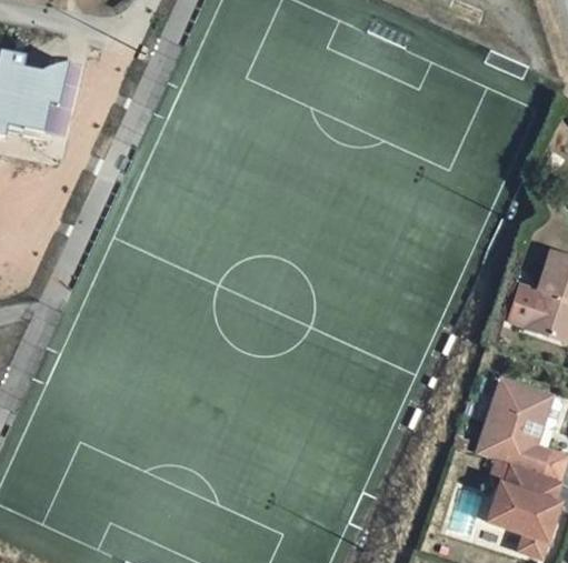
[(81,59),(69,56),(59,100),(50,98),(45,127),(65,131),(81,59)]
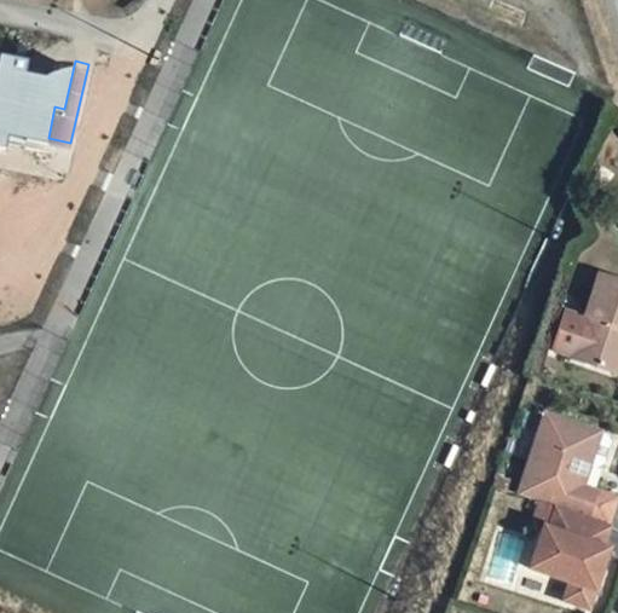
[(3,129),(1,137),(19,139),(21,133),(3,129)]
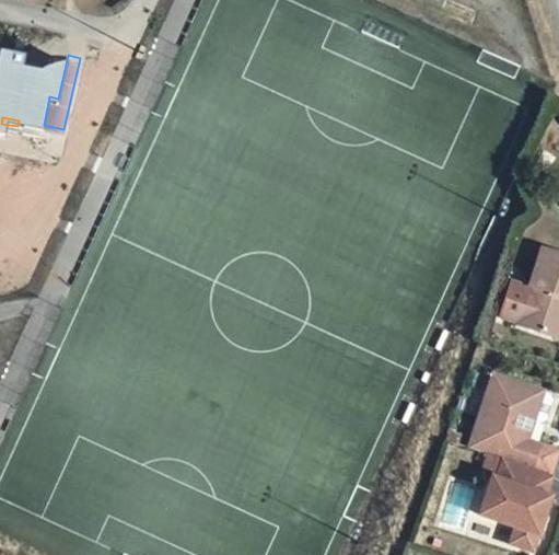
[(514,324),(552,336),(558,313),(558,255),(539,249),(526,290),(508,285),(498,315),(515,321),(514,324)]
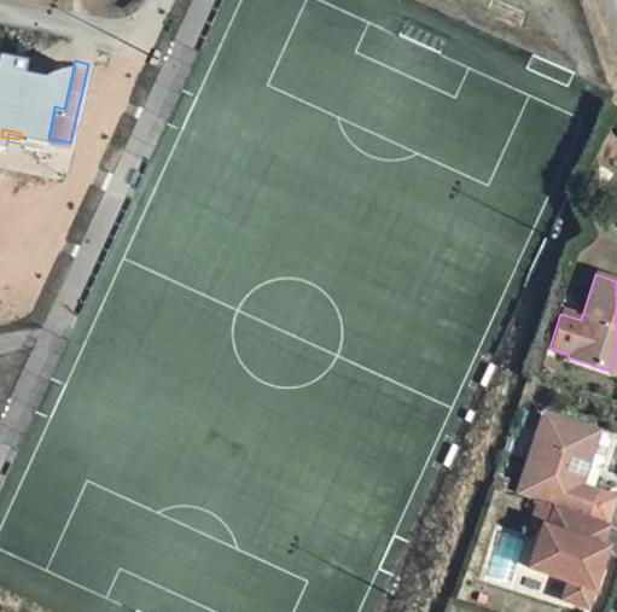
[(611,432),(597,427),(548,412),(522,493),(542,499),(559,505),(589,514),(597,494),(577,488),(580,482),(587,460),(600,465),(606,461),(613,438),(611,432)]
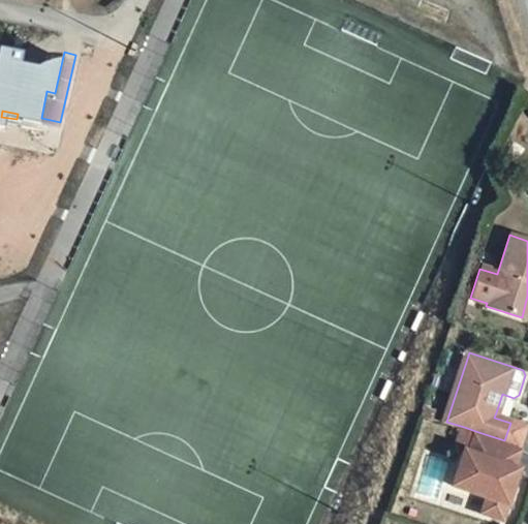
[(496,412),(494,418),(510,423),(511,418),(496,412)]
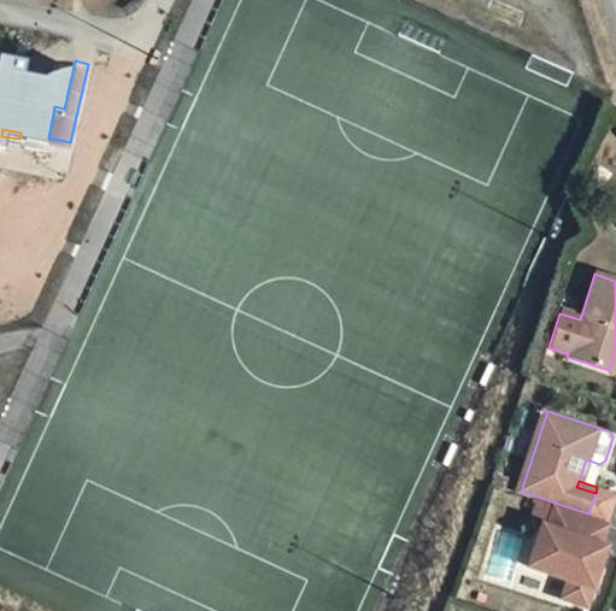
[(551,527),(558,504),(541,498),(534,521),(551,527)]
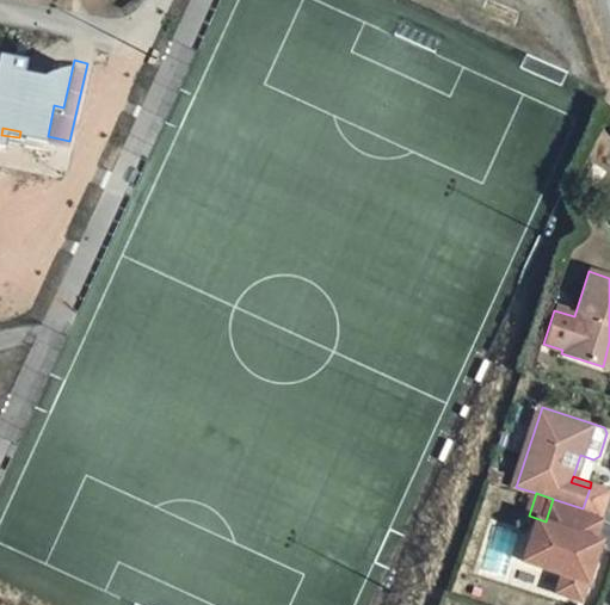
[(581,598),(601,541),(595,539),(603,514),(583,508),(553,499),(546,522),(543,528),(537,526),(527,561),(565,573),(559,590),(581,598)]
